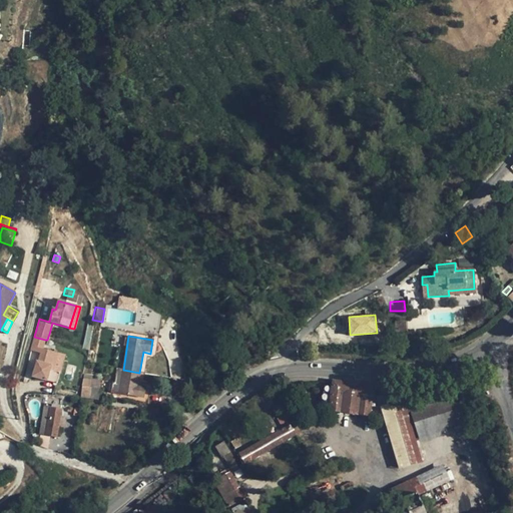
[(45,340),(34,337),(30,351),(40,353),(38,362),(36,362),(32,377),(46,381),(53,383),(56,373),(53,372),(49,371),(50,366),(54,367),(58,354),(42,349),(45,340)]
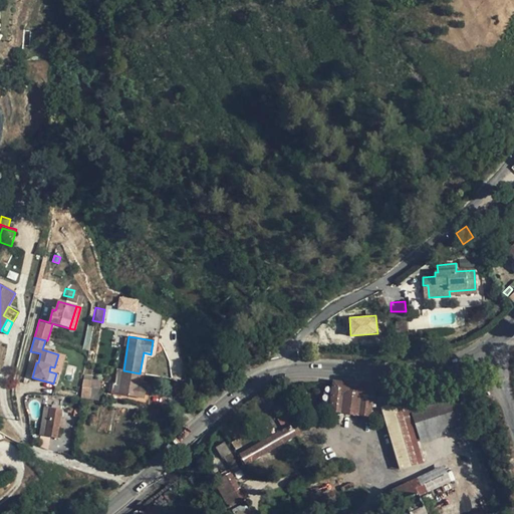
[(140,373),(123,370),(116,369),(114,384),(111,383),(110,394),(115,394),(145,399),(146,389),(143,388),(138,387),(140,373)]
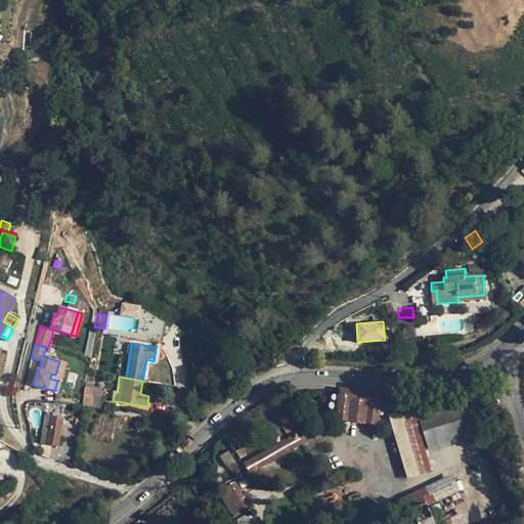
[(83,395),(82,406),(91,407),(93,396),(101,396),(101,389),(93,388),(94,383),(86,382),(85,388),(84,395),(83,395)]
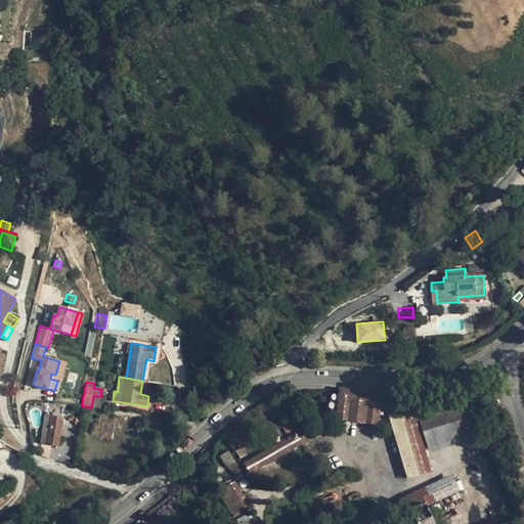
[(377,425),(380,394),(340,390),(337,420),(377,425)]
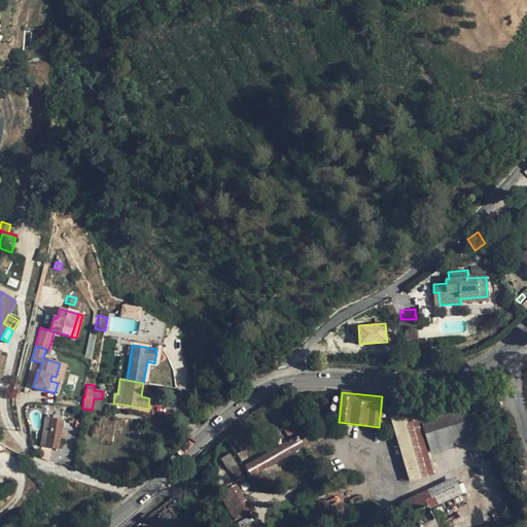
[(102,398),(94,398),(92,410),(101,411),(102,398)]
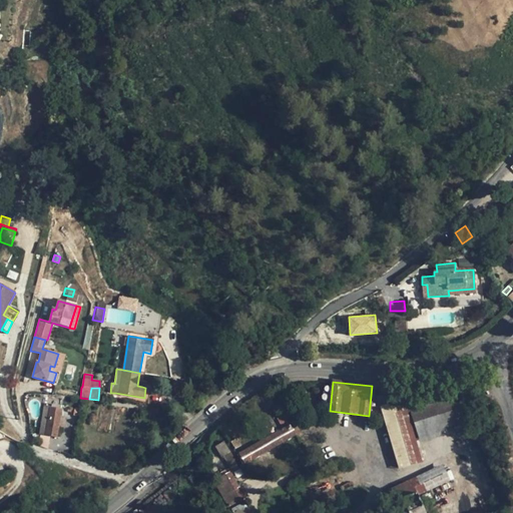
[(143,403),(144,398),(115,393),(115,398),(143,403)]
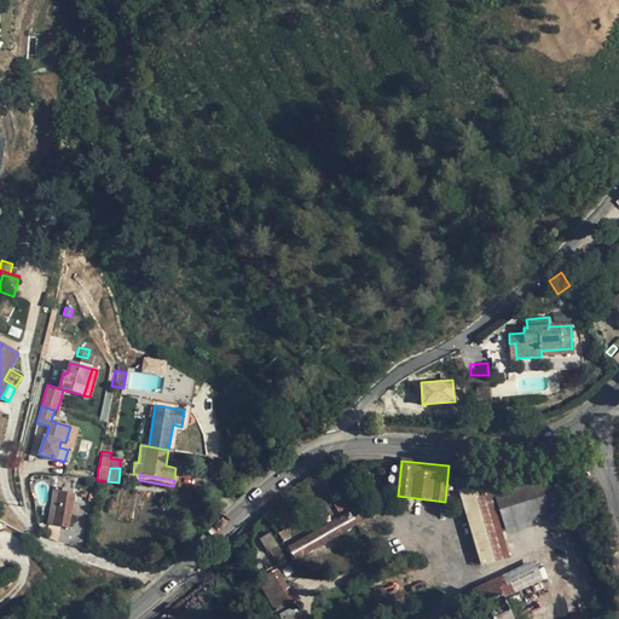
[(556,519),(542,480),(515,486),(510,489),(508,482),(492,489),(507,536),(556,519)]
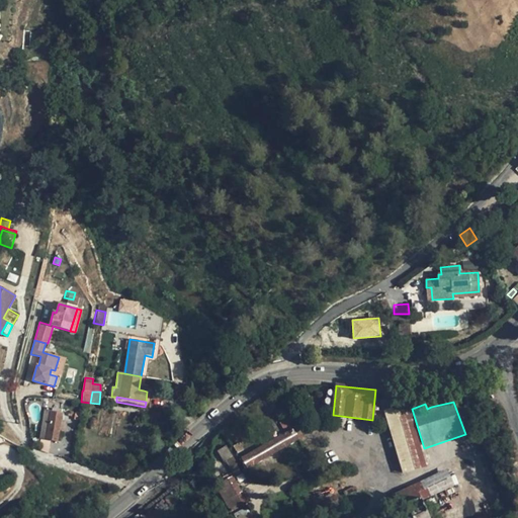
[(425,465),(409,410),(408,406),(386,412),(390,422),(404,471),(425,465)]
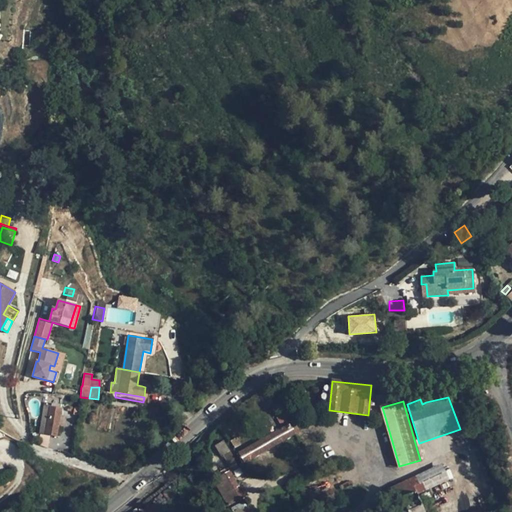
[(49,407),(43,406),(39,434),(45,434),(49,407)]
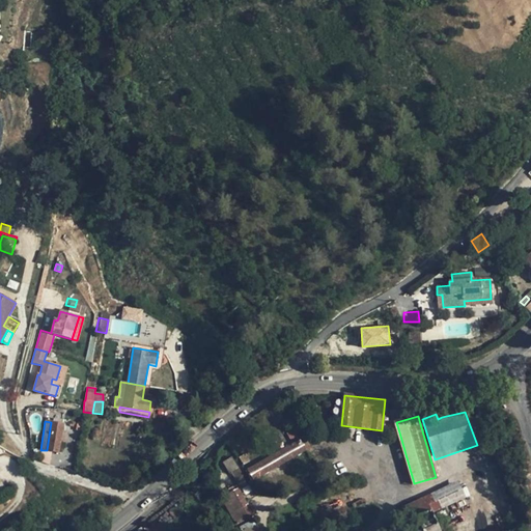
[(63,424),(51,422),(47,450),(58,453),(60,442),(62,431),(63,424)]
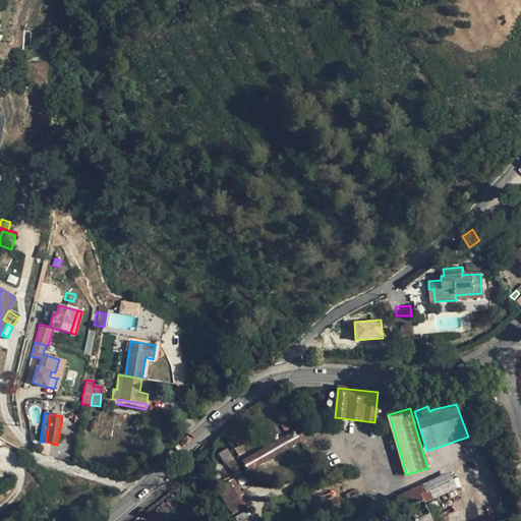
[(248,472),(300,443),(294,431),(242,461),(248,472)]
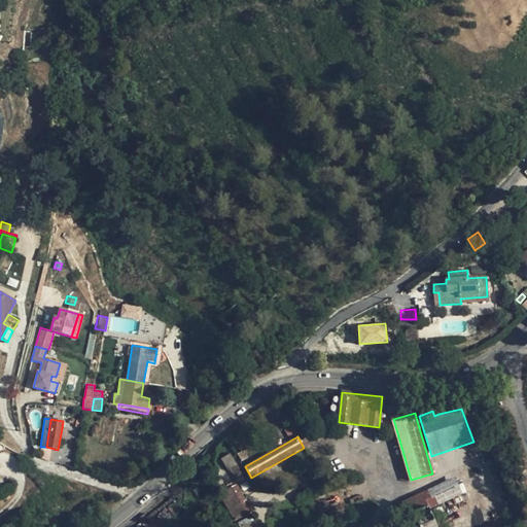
[(250,458),(245,450),(237,455),(241,463),(250,458)]
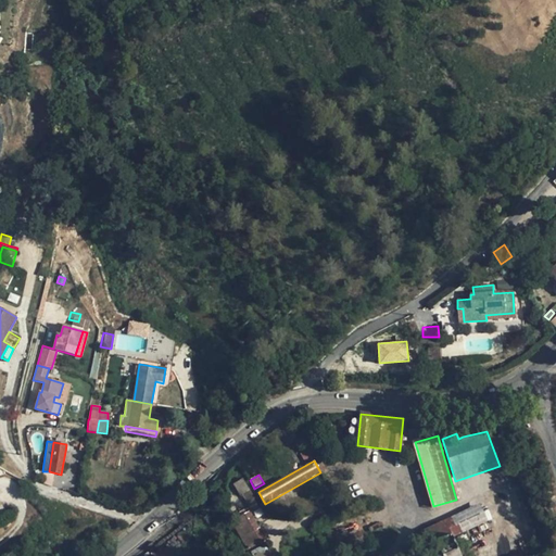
[(519,496),(515,483),(504,487),(507,500),(519,496)]
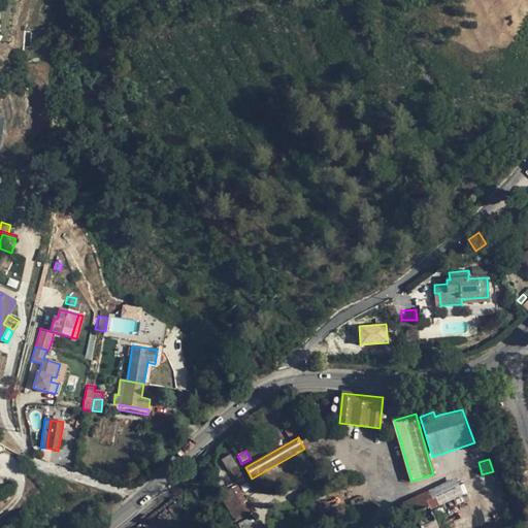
[(440,505),(463,494),(456,477),(406,500),(414,515),(429,507),(430,510),(440,505)]
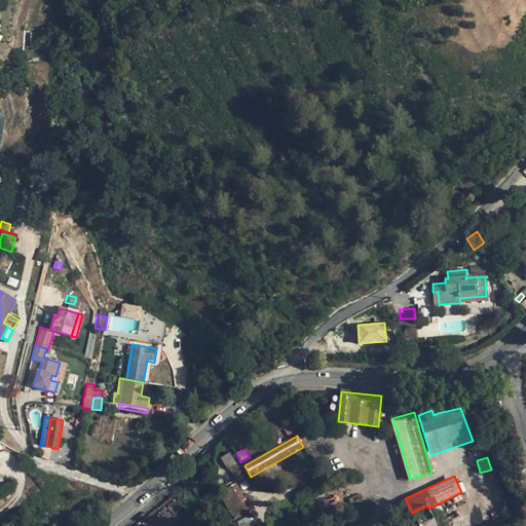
[(254,509),(248,499),(245,500),(236,485),(220,494),(234,520),(254,509)]
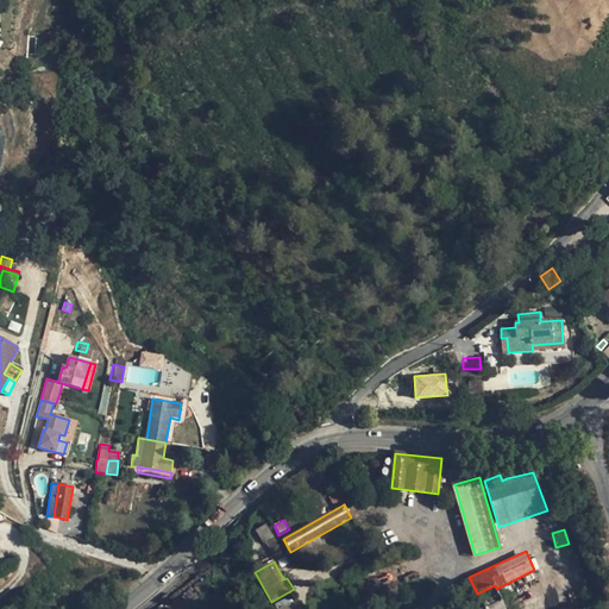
[(514,595),(508,583),(496,589),(502,601),(514,595)]
